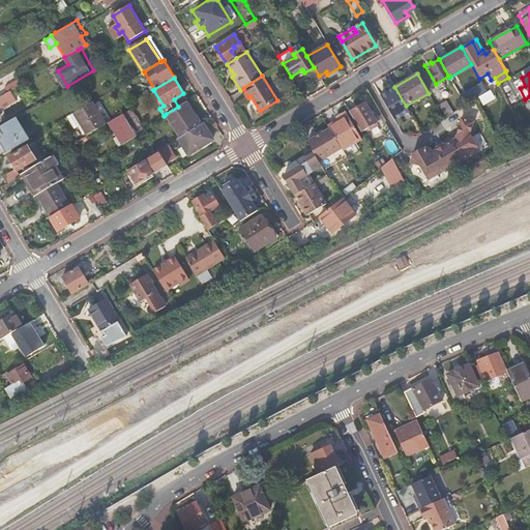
[(5,86),(8,91),(10,90),(20,84),(21,84),(18,79),(5,86)]
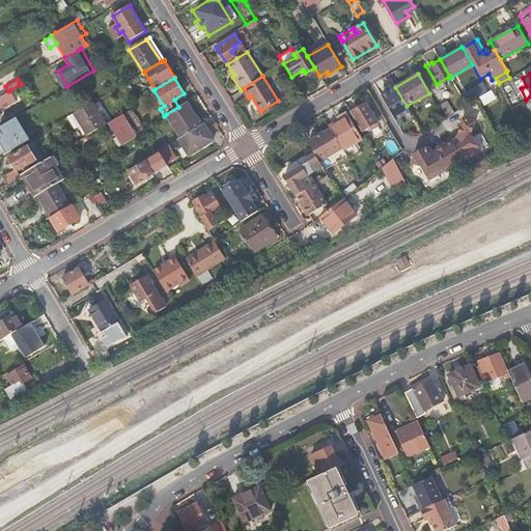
[(395,120),(410,112),(407,106),(395,87),(388,91),(381,95),(395,120)]
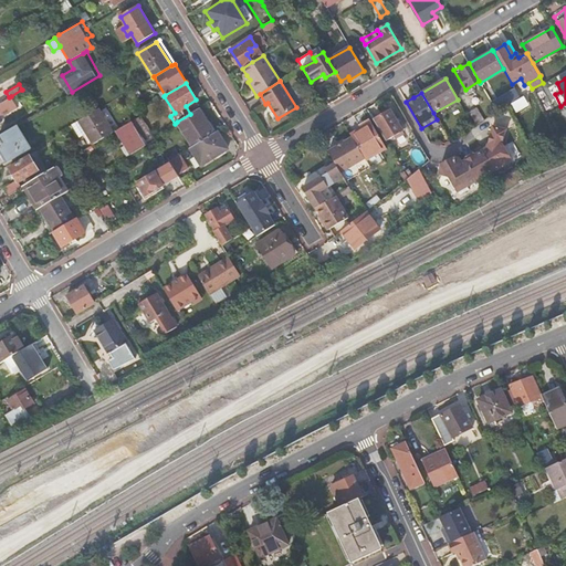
[(9,97),(0,102),(0,113),(6,113),(18,106),(11,96),(9,97)]
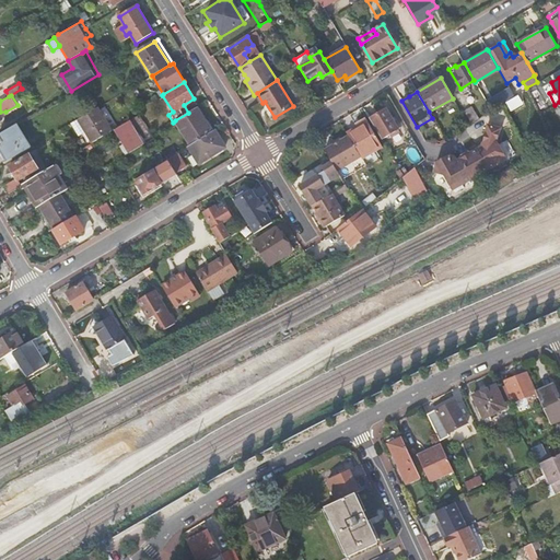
[(162,95),(158,97),(168,115),(173,112),(162,95)]
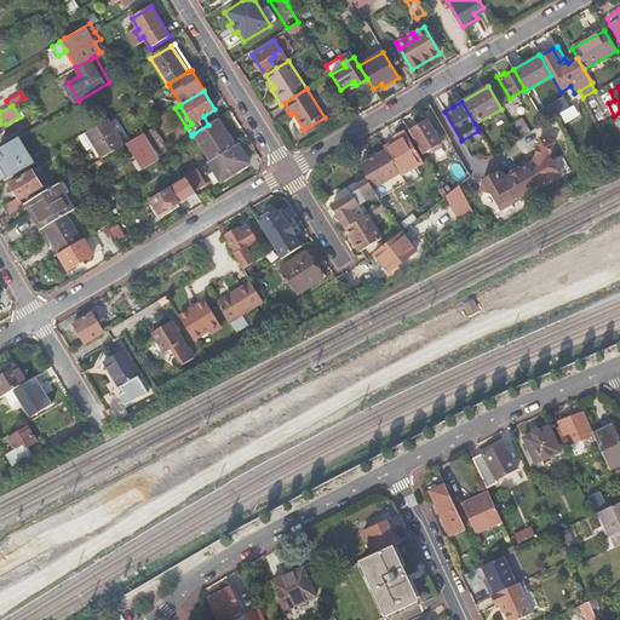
[(522,118),(512,122),(522,137),(530,132),(522,118)]
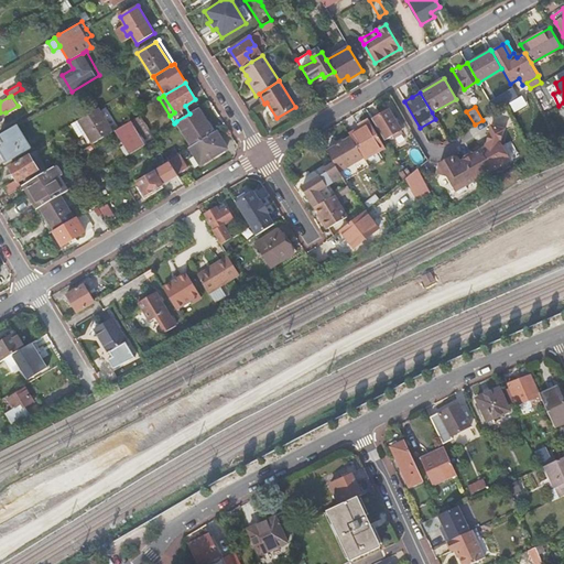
[(97,108),(78,120),(93,143),(111,132),(97,108)]
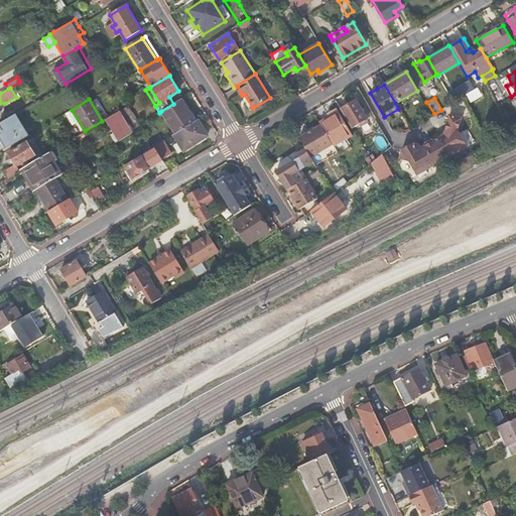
[(173,104),(161,111),(175,134),(195,121),(181,99),(173,104)]
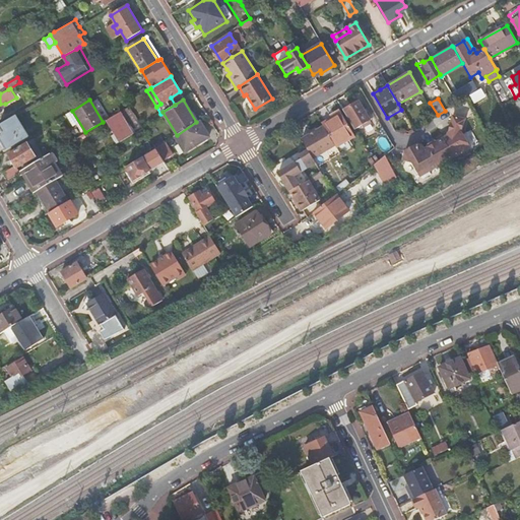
[(343,110),(354,129),(361,126),(362,128),(365,126),(364,124),(369,121),(370,120),(359,101),(343,110)]
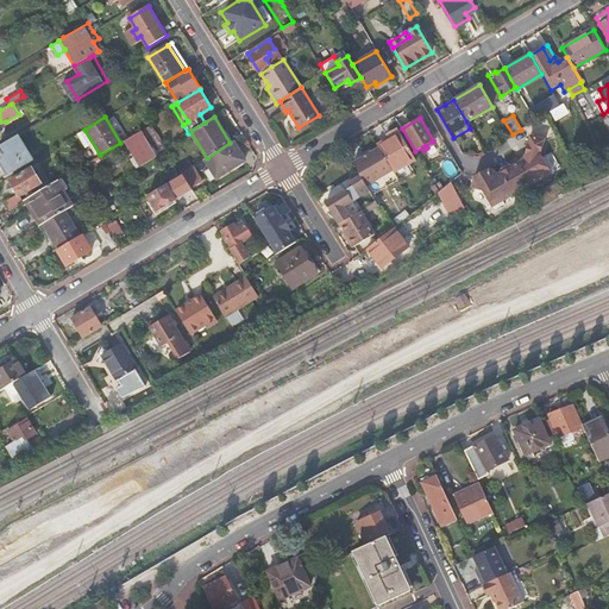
[(138,165),(157,157),(145,130),(126,138),(138,165)]
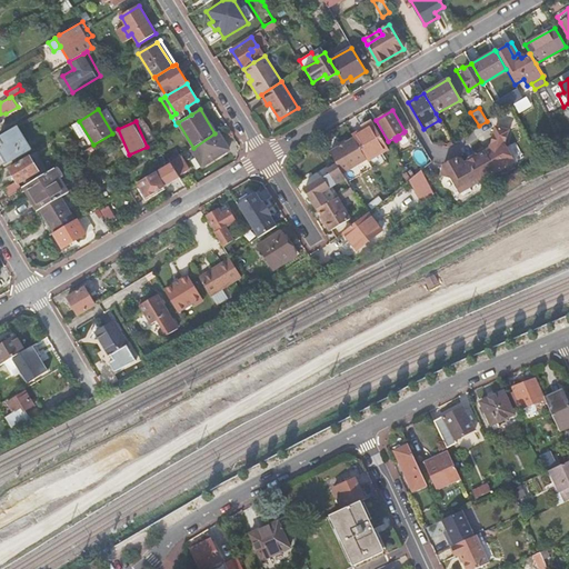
[(353,138),(366,159),(367,161),(388,149),(372,123),(362,129),(352,136),(353,138)]
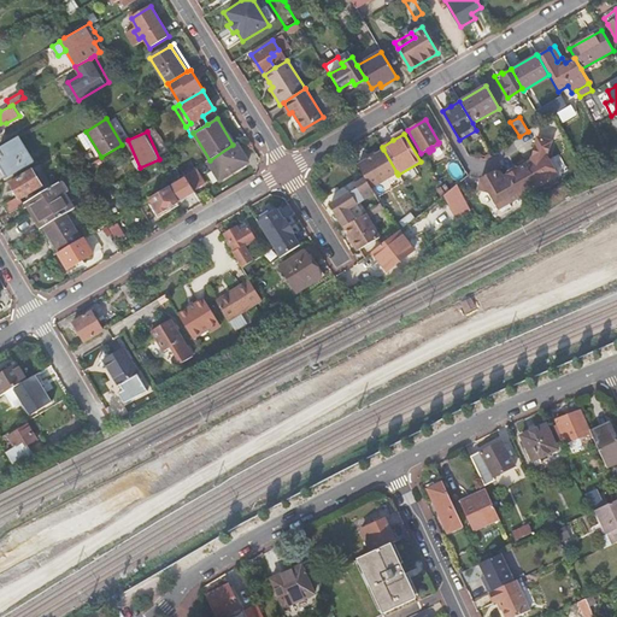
[(18,136),(0,147),(0,151),(3,157),(0,158),(0,166),(6,176),(4,178),(5,180),(33,163),(18,136)]
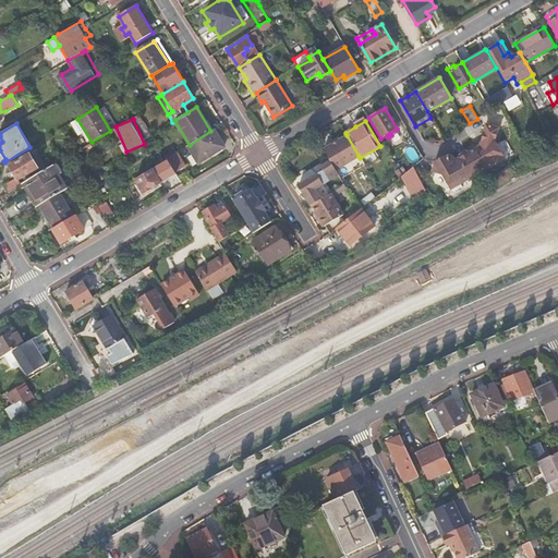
[(484,143),(477,147),(488,168),(506,158),(496,141),(499,128),(487,123),(482,138),(483,140),(483,141),(484,143)]
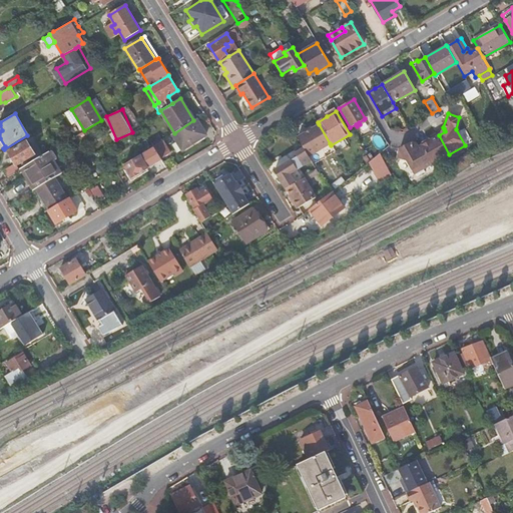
[(174,133),(172,134),(182,149),(206,135),(195,119),(193,120),(174,133)]
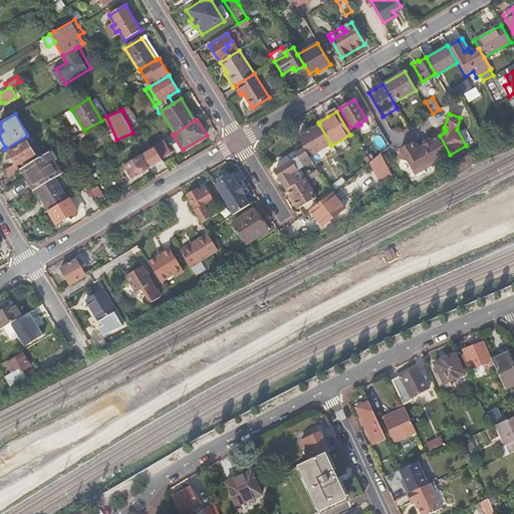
[(309,157),(330,144),(319,124),(297,138),(302,146),(304,149),(309,157)]
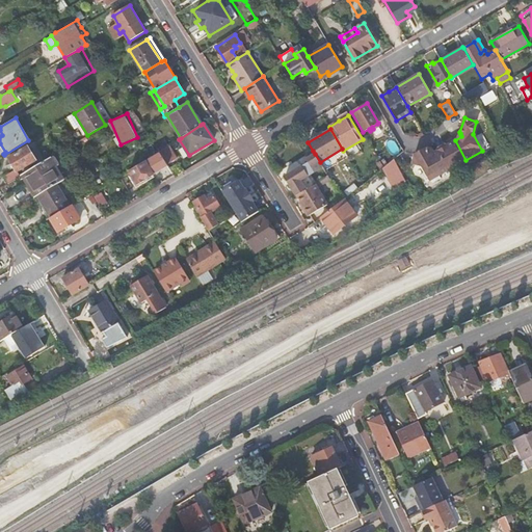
[(437,149),(437,150),(455,140),(453,138),(437,147),(437,149)]
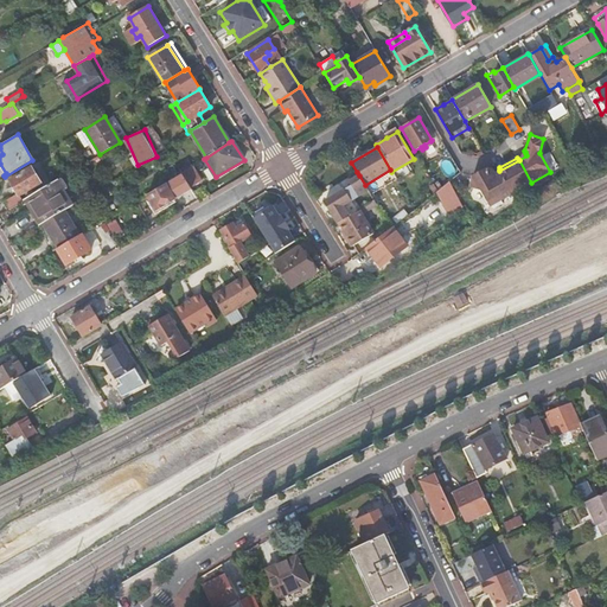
[(519,160),(499,171),(512,193),(531,183),(519,160)]
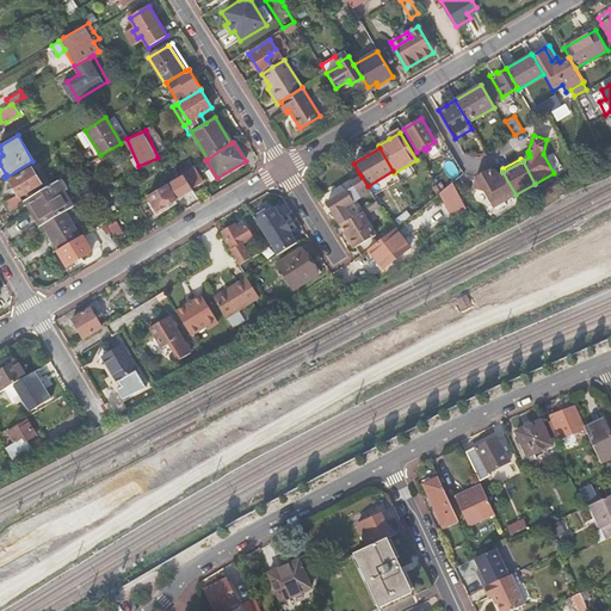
[(184,174),(192,189),(203,181),(193,167),(184,174)]
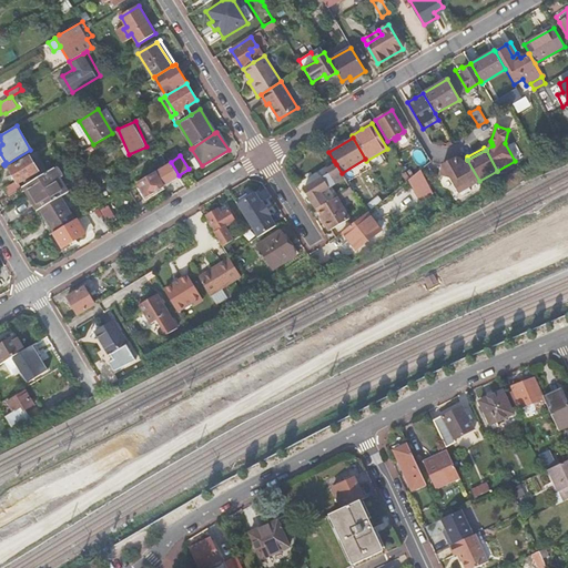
[(2,189),(7,196),(20,188),(18,183),(38,171),(30,156),(9,169),(17,181),(2,189)]
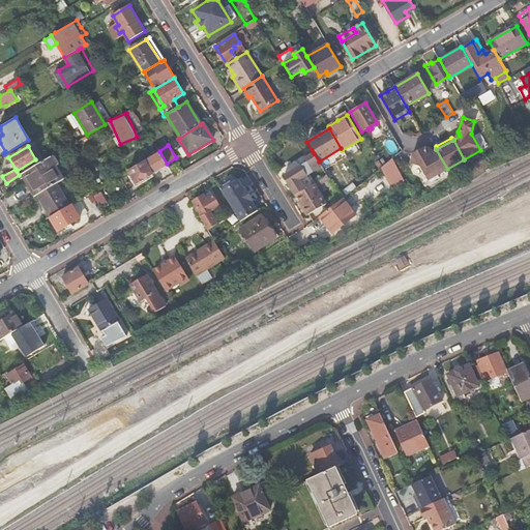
[(447,169),(436,149),(432,152),(430,148),(423,147),(413,152),(410,164),(419,166),(428,179),(447,169)]
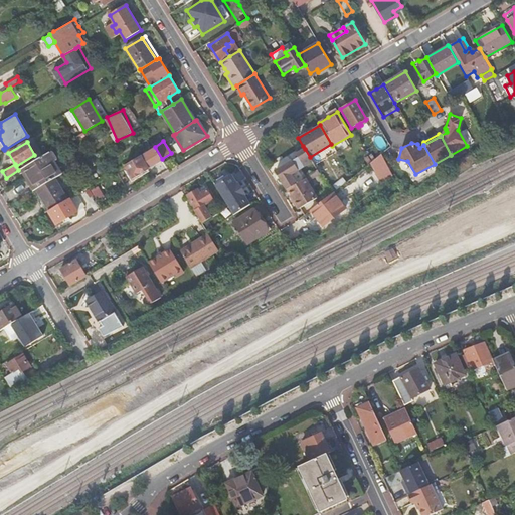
[(162,159),(155,147),(148,152),(156,164),(162,159)]
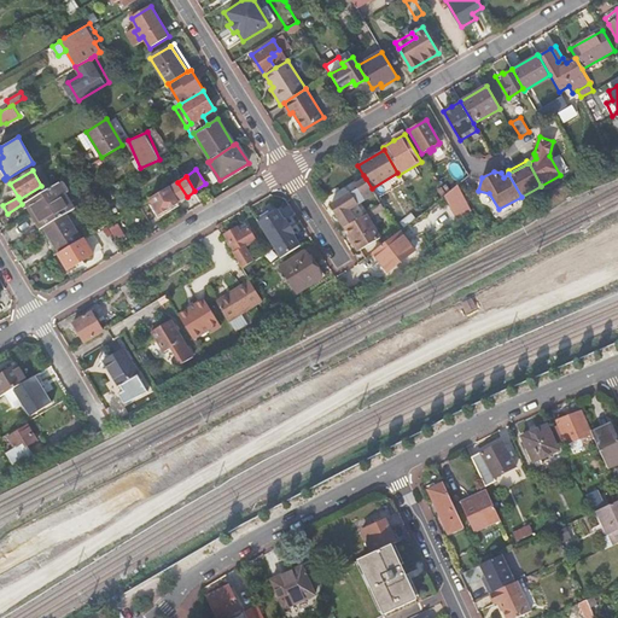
[(349,193),(328,205),(343,227),(354,221),(362,215),(355,204),(374,192),(372,188),(366,179),(354,185),(356,188),(349,193)]
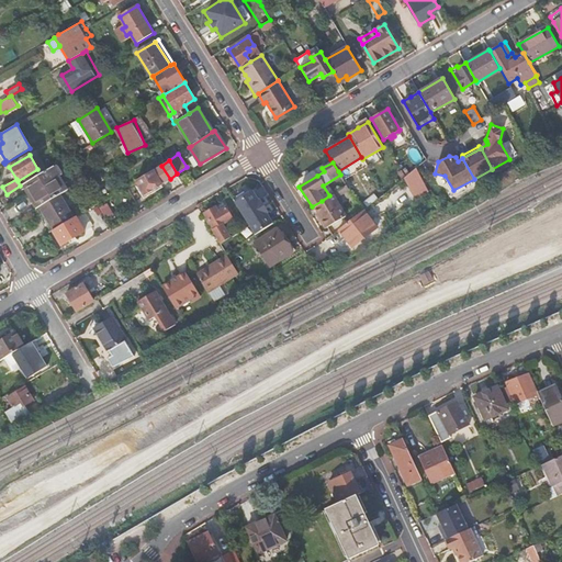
[(53,166),(23,184),(36,208),(38,206),(60,194),(67,189),(53,166)]
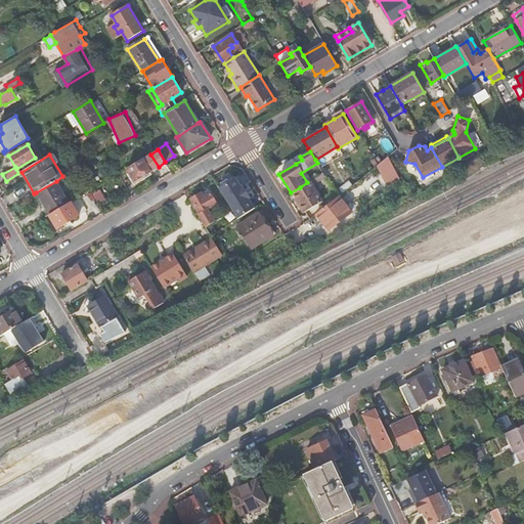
[(400,179),(388,157),(378,165),(389,185),(400,179)]
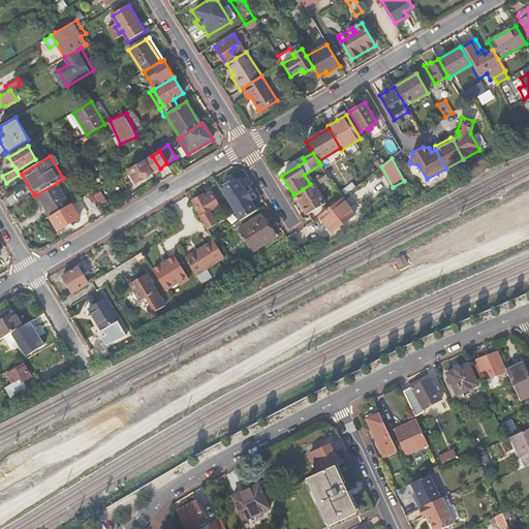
[(145,160),(129,169),(136,183),(153,174),(145,160)]
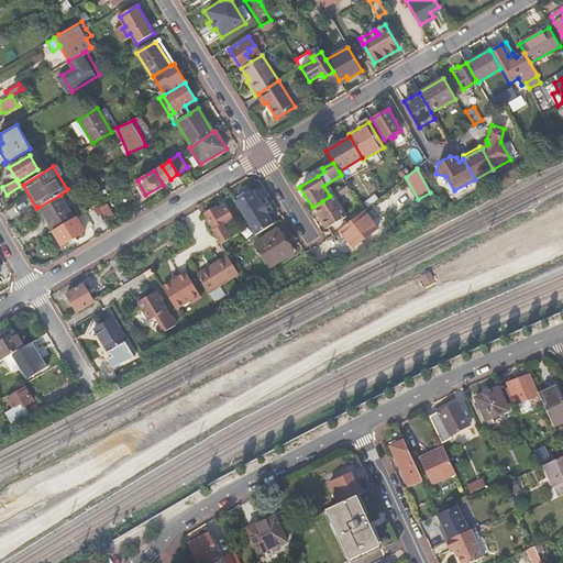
[(256,188),(235,201),(256,234),(277,222),(256,188)]
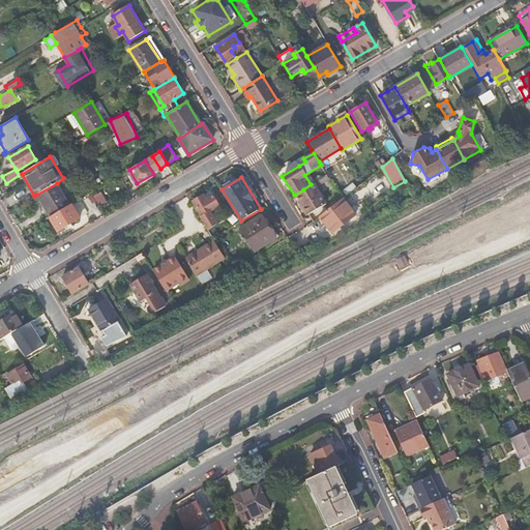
[(57,183),(36,195),(50,216),(69,205),(57,183)]
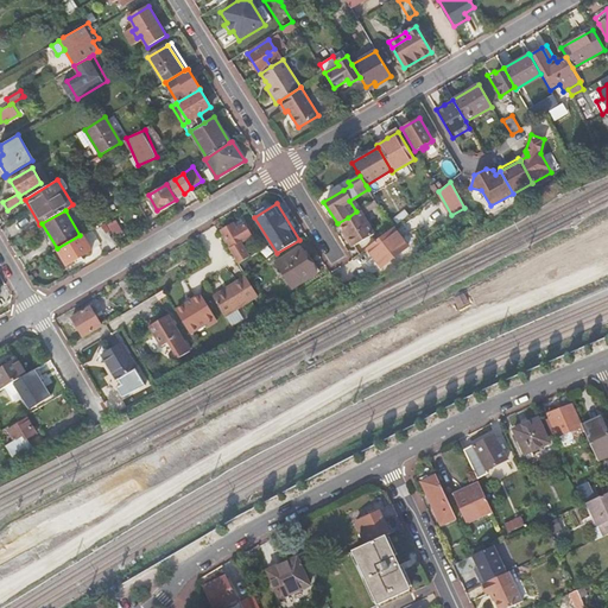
[(348,217),(337,223),(352,246),(372,233),(359,210),(356,211),(348,217)]
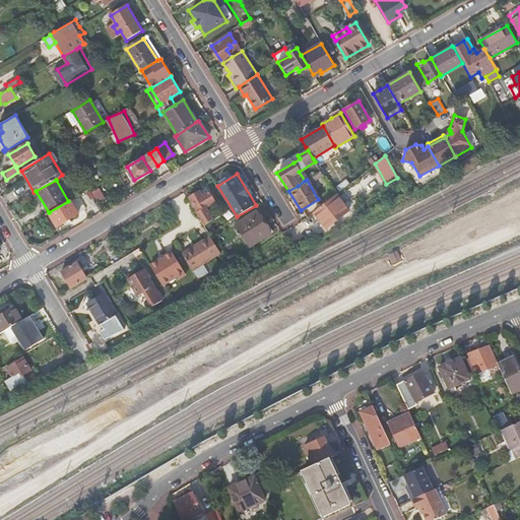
[(336,187),(339,192),(349,184),(345,180),(336,187)]
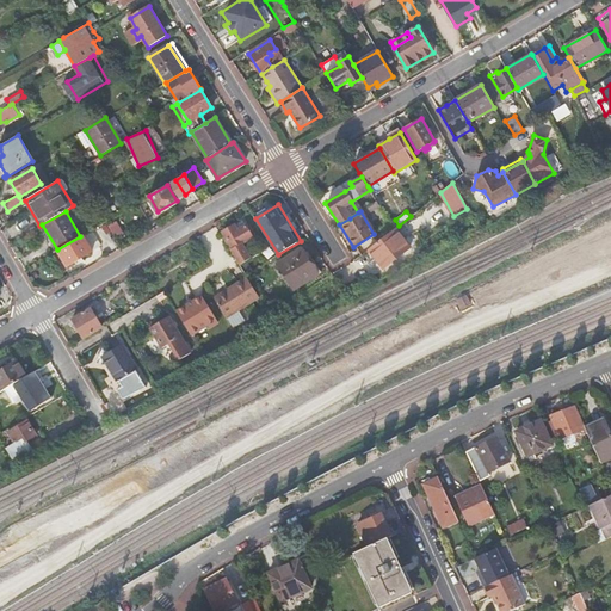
[(241,244),(252,238),(246,226),(236,230),(234,226),(222,232),(233,248),(230,250),(240,265),(250,259),(241,244)]
